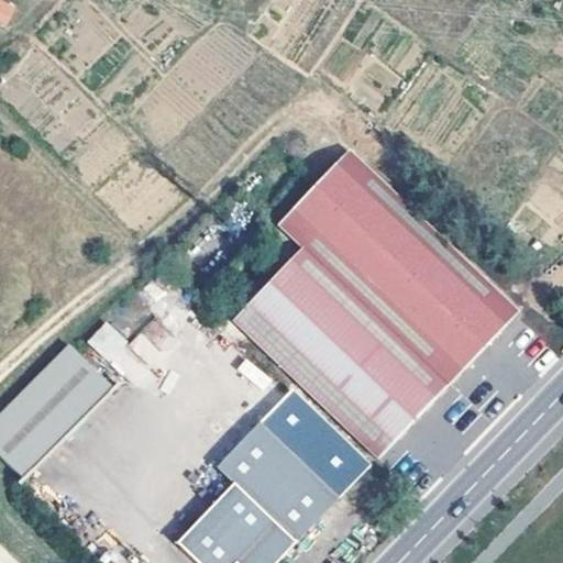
[(0,0),(0,19),(9,24),(17,9),(0,0)]
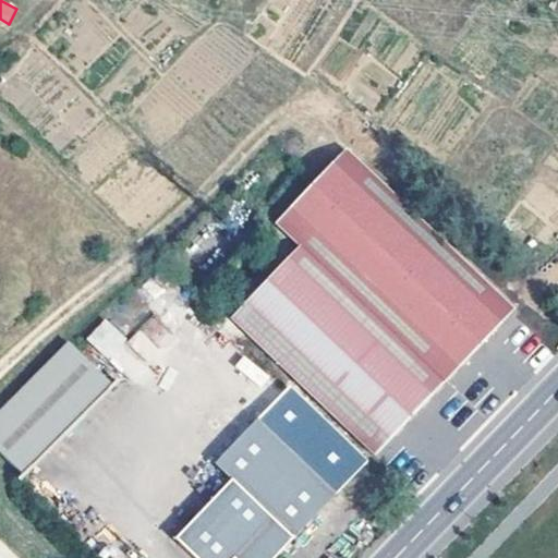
[(373,456),(517,307),(346,144),(273,221),(296,245),(228,317),(373,456)]
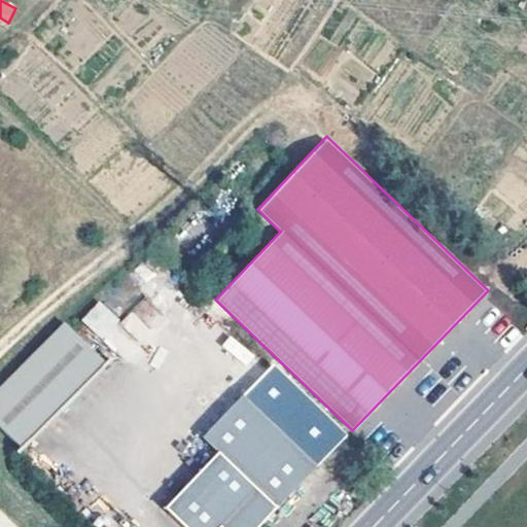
[(123,356),(160,314),(143,299),(105,341),(123,356)]
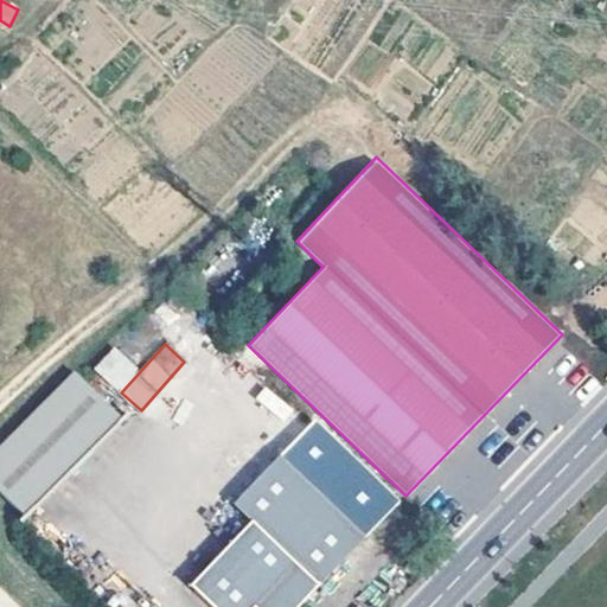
[(119,390),(139,369),(114,346),(94,368),(119,390)]
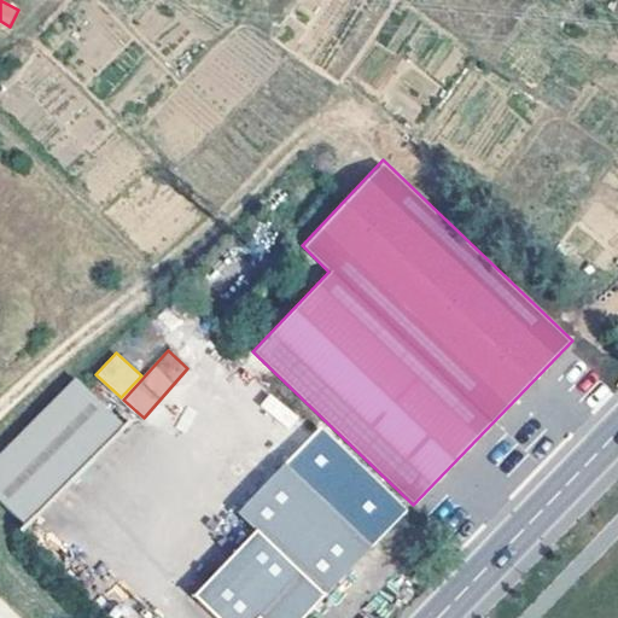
[(91,371),(0,461),(0,495),(33,529),(140,420),(91,371)]
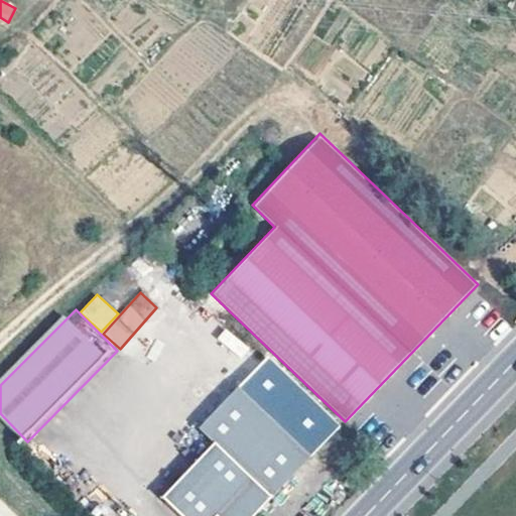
[(237,389),(199,429),(215,444),(163,499),(180,515),(255,515),(309,459),(237,389)]
